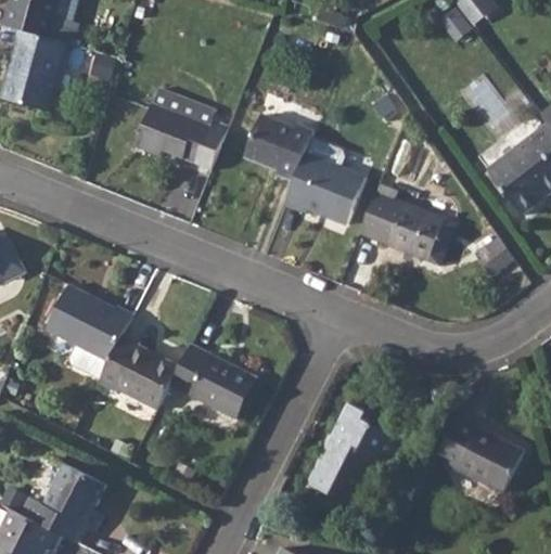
[(9,0),(2,28),(15,30),(58,43),(63,43),(68,46),(74,25),(50,18),(55,0),(9,0)]
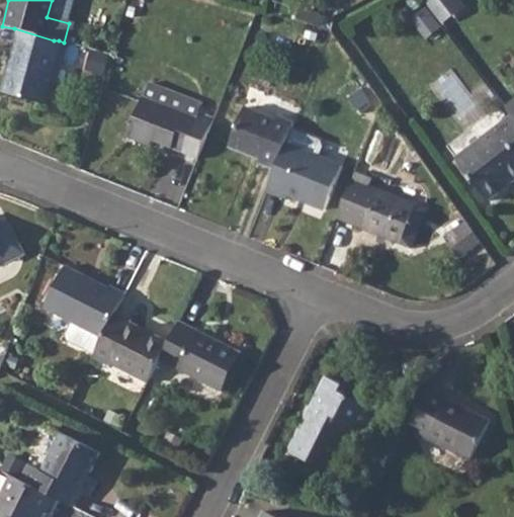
[(452,0),(420,0),(438,23),(458,7),(452,0)]
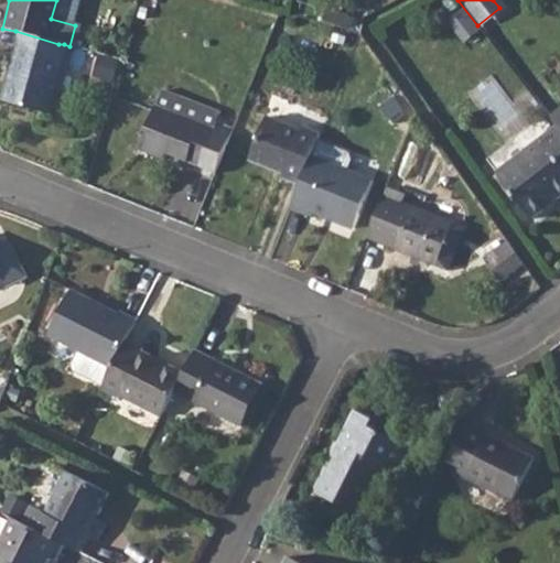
[(58,44),(15,31),(0,95),(0,99),(47,114),(64,44),(58,44)]
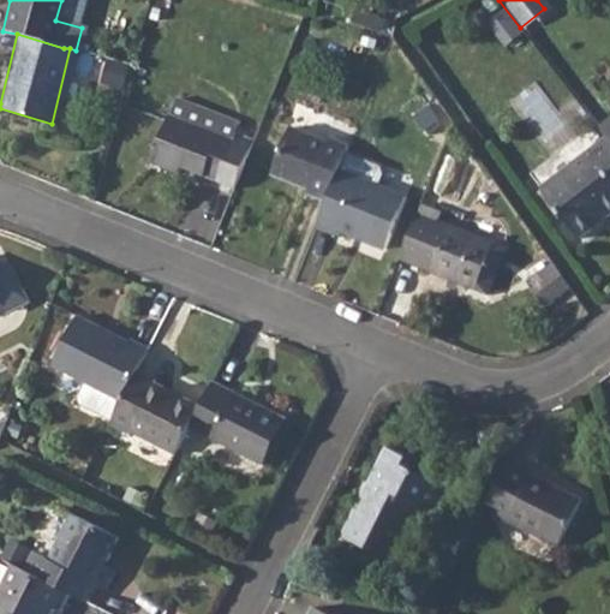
[(124,87),(130,65),(89,54),(83,75),(124,87)]
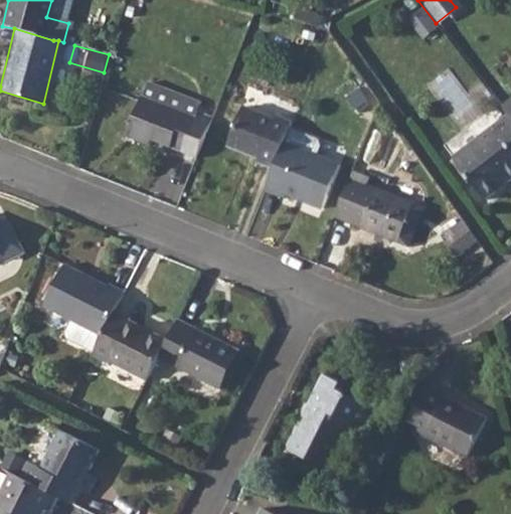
[(148,139),(193,157),(209,115),(197,110),(194,118),(140,96),(124,135),(146,143),(148,139)]
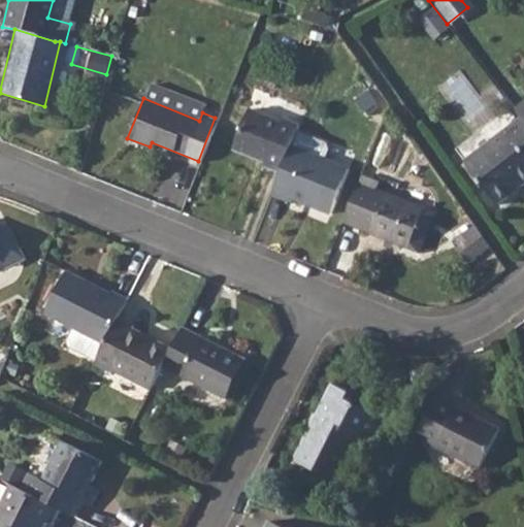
[(260,167),(276,172),(288,145),(294,130),(296,124),(280,117),(277,120),(248,108),(231,151),(262,162),(260,167)]
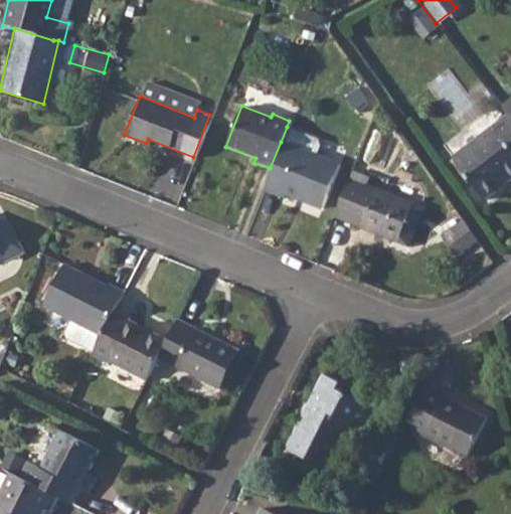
[(510,122),(505,115),(451,158),(483,198),(510,175),(510,122)]
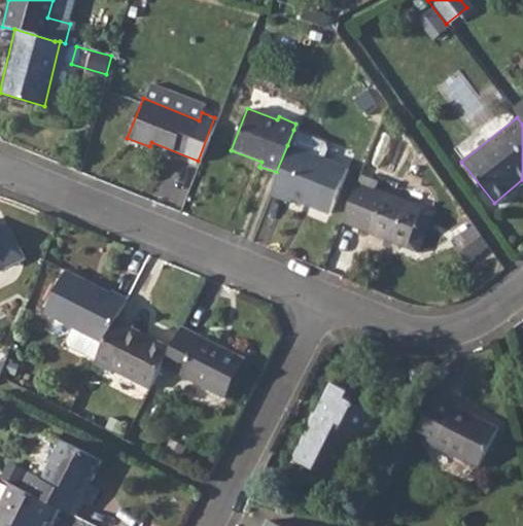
[(276,172),(268,194),(284,200),(286,196),(327,212),(345,168),(320,159),(325,147),(322,141),(293,130),(287,145),(276,172)]
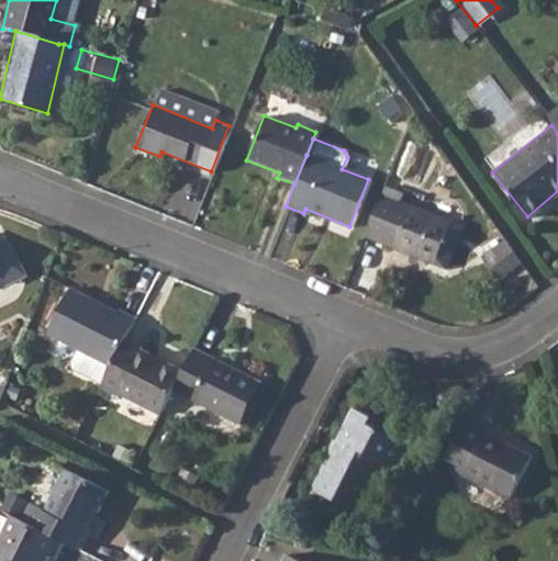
[(380,192),(364,235),(444,268),(454,244),(442,239),(449,219),(380,192)]
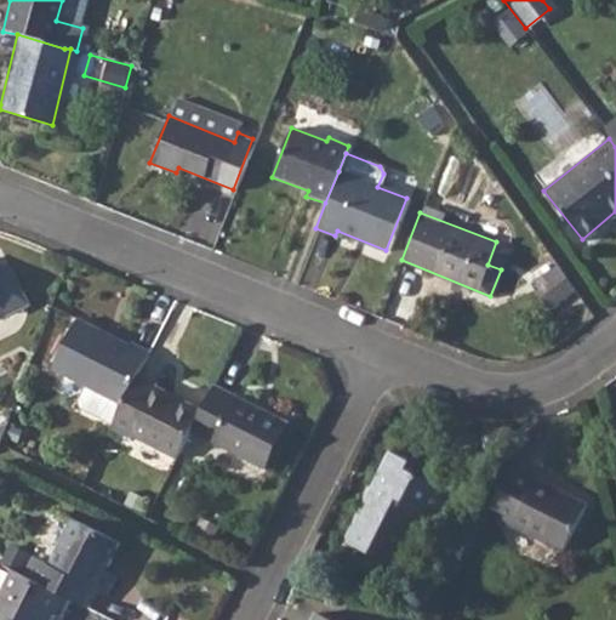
[(74,320),(47,370),(81,388),(73,403),(75,410),(107,426),(118,407),(135,375),(144,351),(126,342),(125,345),(74,320)]
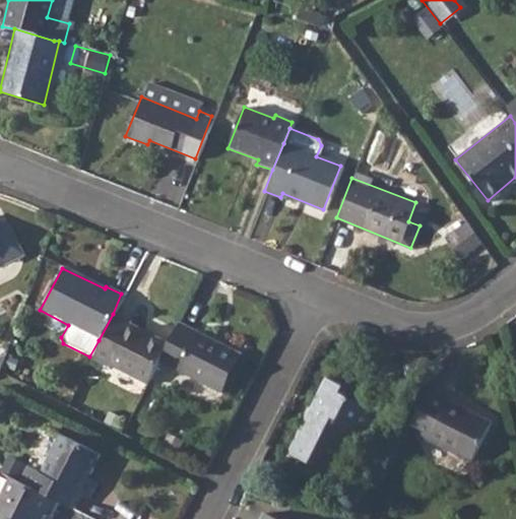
[(99,340),(88,360),(105,368),(107,365),(144,383),(155,360),(164,342),(127,324),(128,322),(113,314),(99,340)]
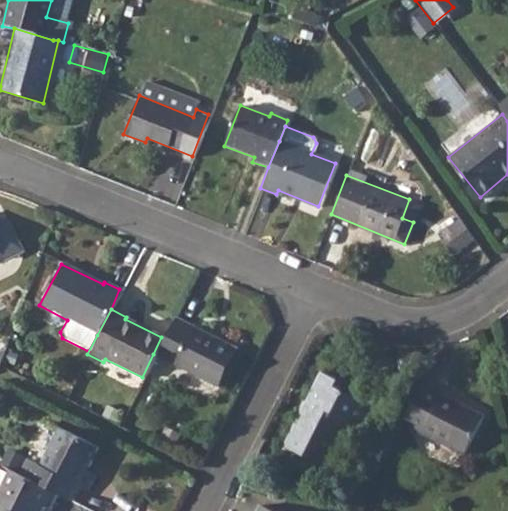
[(161,337),(153,354),(216,385),(235,348),(172,317),(161,337)]
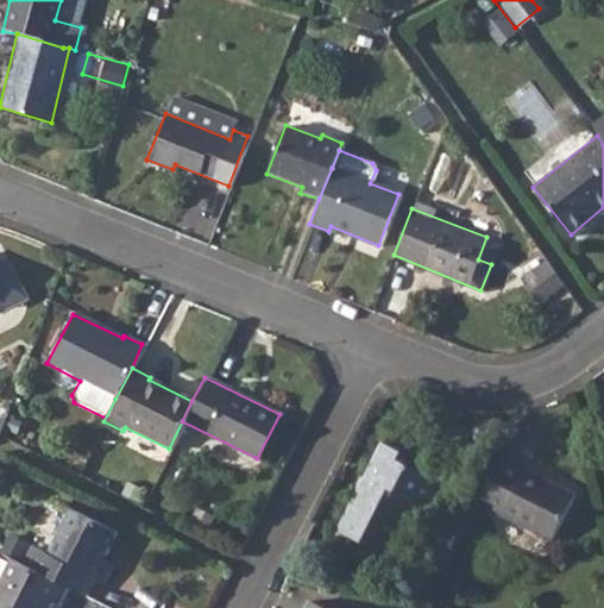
[(357,499),(352,496),(334,530),(384,556),(411,503),(425,509),(439,482),(420,472),(423,465),(379,444),(362,478),(366,480),(357,499)]
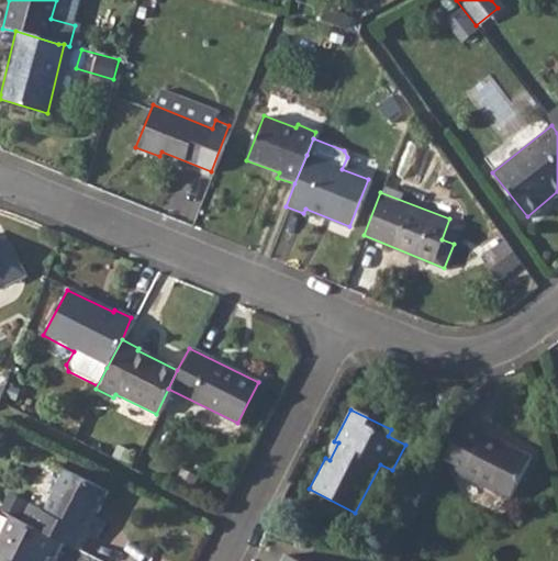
[(461,423),(441,462),(508,497),(528,458),(461,423)]
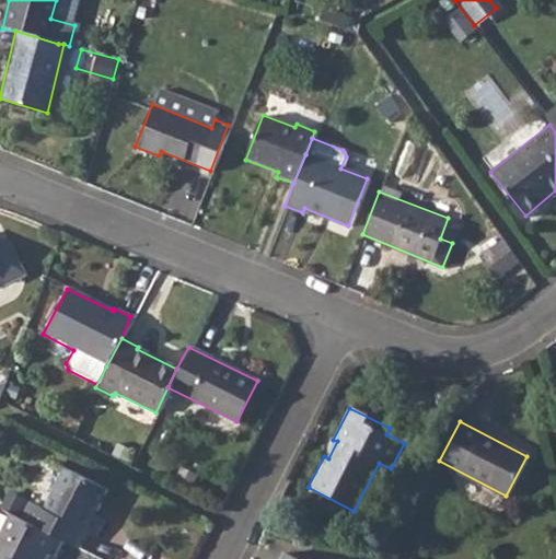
[(25,500),(16,516),(61,539),(76,547),(83,532),(93,536),(102,520),(92,515),(105,488),(62,467),(42,509),(25,500)]
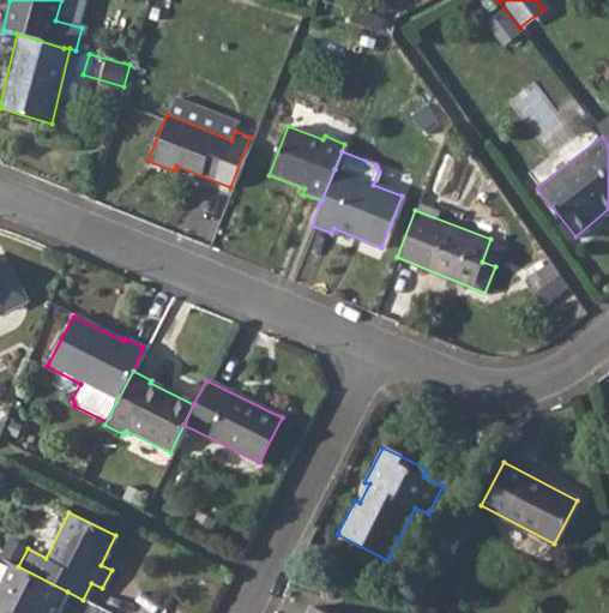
[(18,566),(11,563),(0,586),(0,612),(47,612),(50,606),(58,610),(67,592),(18,566)]
